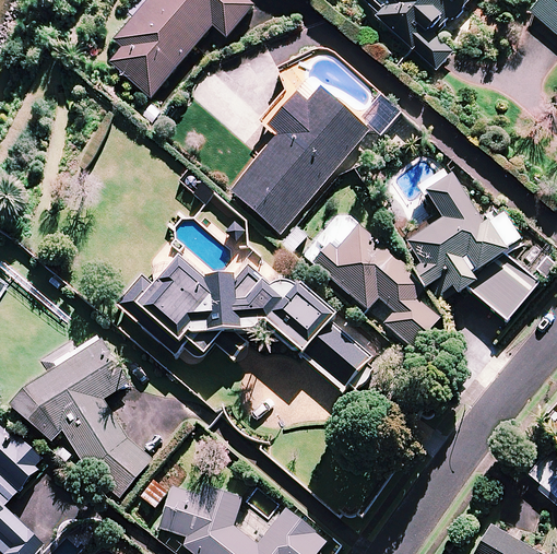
[(144,0),(113,37),(121,45),(108,60),(149,95),(211,24),(224,35),(253,2),(250,0),(144,0)]
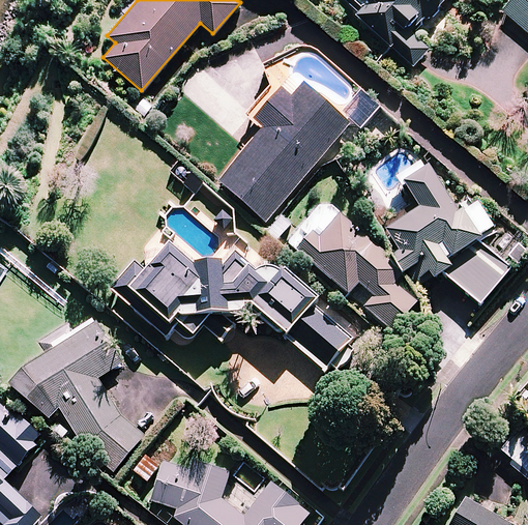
[(350,0),(360,9),(358,12),(414,63),(431,45),(410,26),(423,11),(428,16),(441,0),(350,0)]
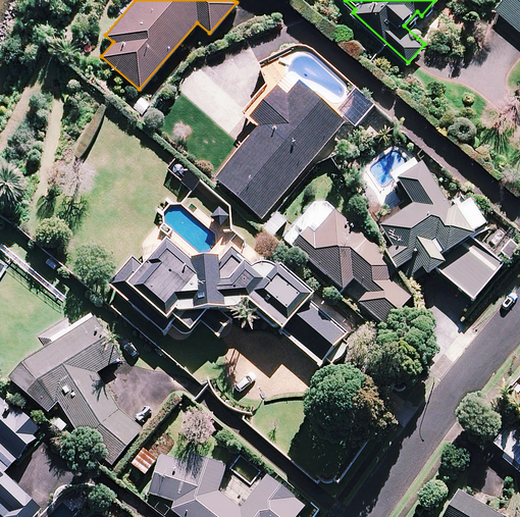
[(501,0),(495,7),(519,29),(519,0),(501,0)]
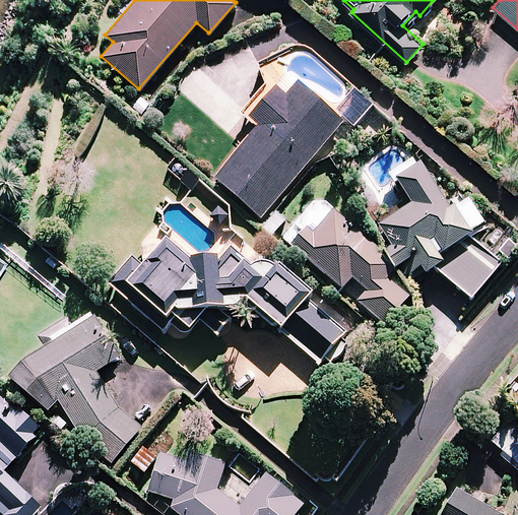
[(341,120),(297,81),(285,94),(276,86),(247,119),(255,126),(212,175),(258,215),(341,120)]
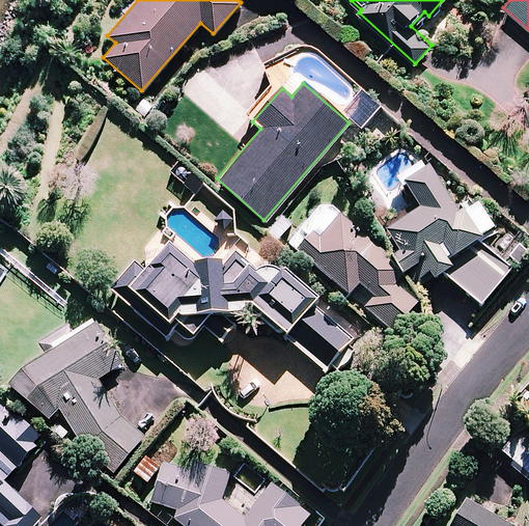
[(378,106),(360,89),(340,110),(359,127),(378,106)]
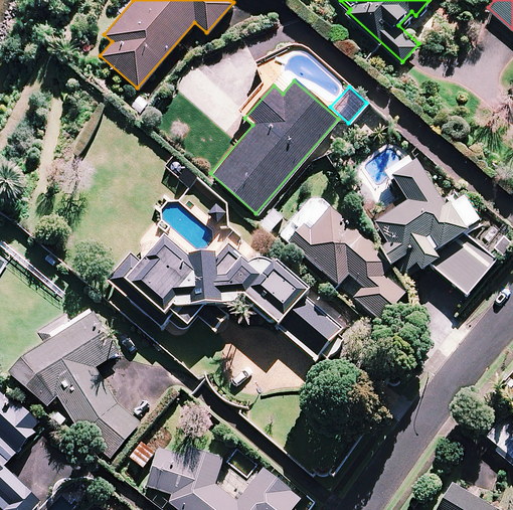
[(445,204),(415,160),(390,176),(405,200),(372,221),(385,241),(378,246),(390,265),(395,262),(405,277),(418,268),(419,271),(430,265),(466,296),(496,261),(464,232),(467,230),(465,228),(450,205),(448,202),(445,204)]
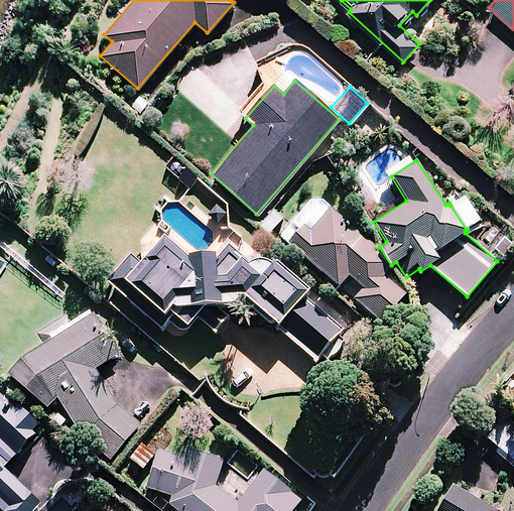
[(464,198),(451,206),(466,229),(478,221),(464,198)]
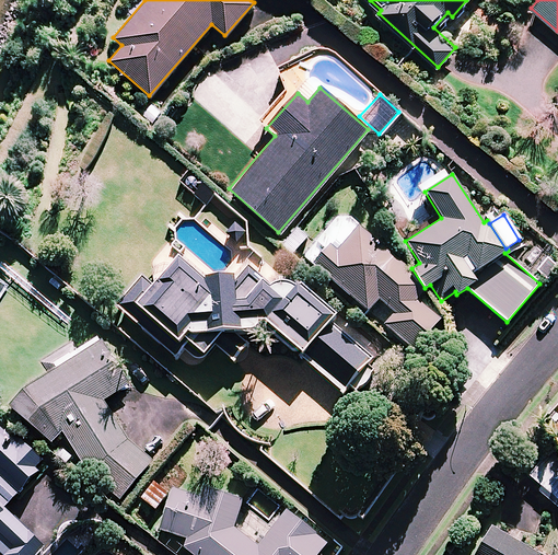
[(410,269),(358,224),(336,250),(328,243),(312,262),(315,265),(367,310),(378,297),(393,310),(383,322),(413,348),(440,318),(415,297),(422,288),(410,269)]
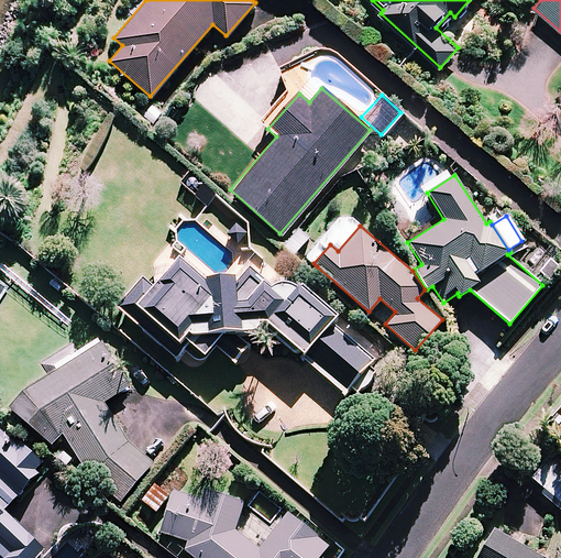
[(202,284),(178,263),(156,288),(142,277),(116,307),(175,358),(183,350),(191,358),(196,360),(201,359),(205,358),(216,346),(234,362),(249,345),(239,337),(252,335),(256,330),(259,325),(265,326),(344,391),(349,385),(355,391),(374,369),(369,363),(374,357),(332,321),(337,316),(301,287),(296,290),(289,285),(284,285),(278,285),(273,286),(248,266),(237,281),(202,284)]
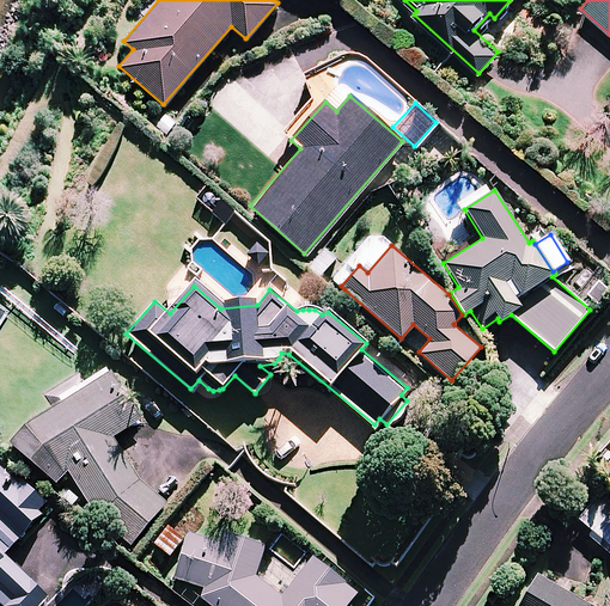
[(166,500),(138,477),(111,434),(139,417),(110,371),(24,424),(8,442),(55,481),(63,471),(67,469),(97,515),(132,543),(166,500)]
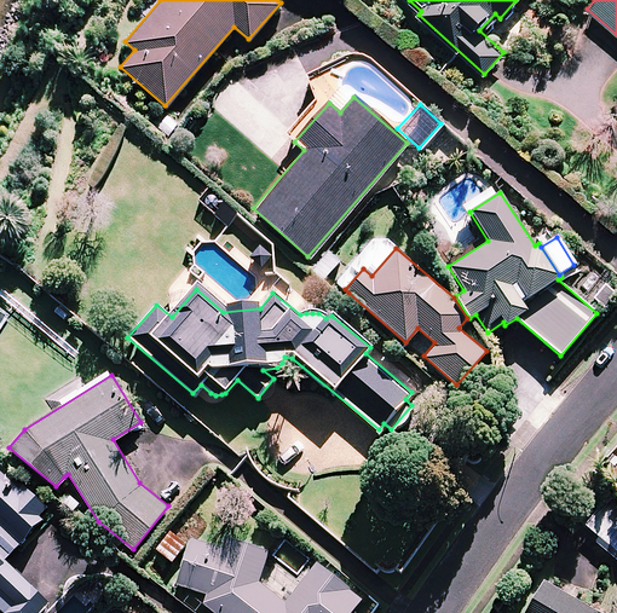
[(28,583),(29,582),(4,557),(41,516),(36,513),(45,504),(24,486),(16,496),(0,480),(0,607),(6,612),(33,612),(46,600),(28,583)]
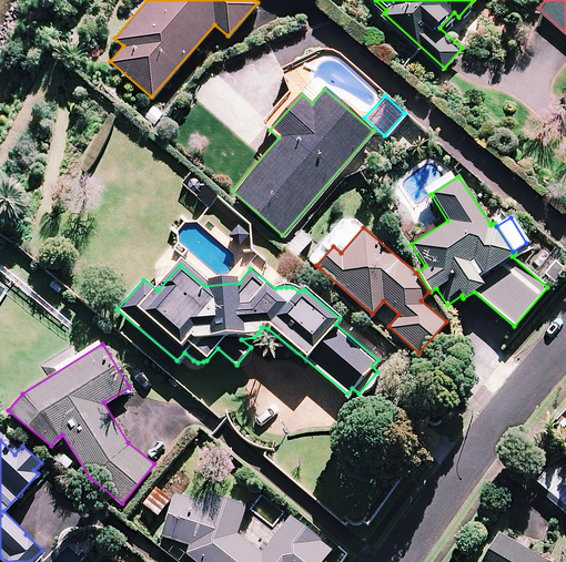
[(565,483),(558,478),(544,497),(565,512),(565,483)]
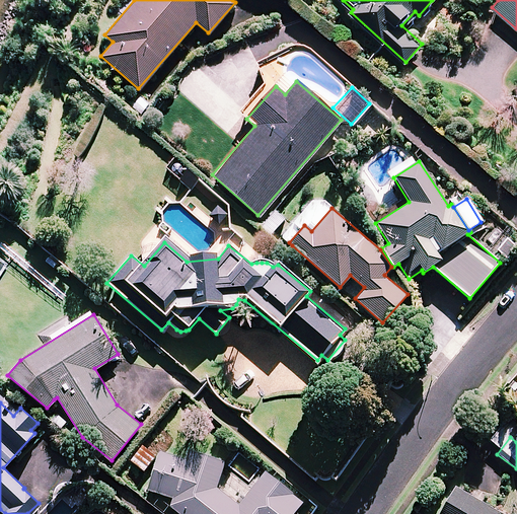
[(237,503),(215,486),(223,460),(188,449),(185,458),(158,449),(146,488),(171,496),(168,504),(180,513),(291,513),(302,501),(292,493),(292,492),(263,469),(262,470),(237,503)]
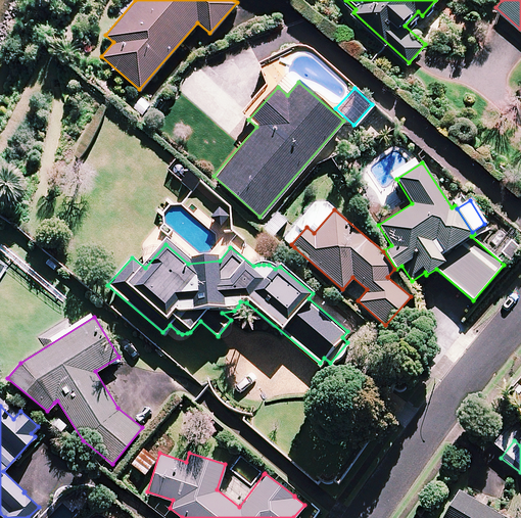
[(505,517),(459,491),(442,517),(505,517)]
